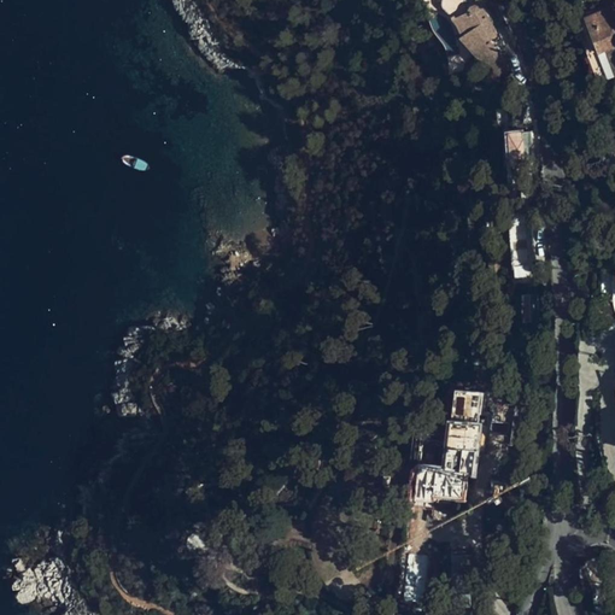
[(574,25),(584,50),(614,37),(614,27),(614,24),(614,23),(614,0),(608,0),(610,4),(579,16),(575,19),(574,25)]
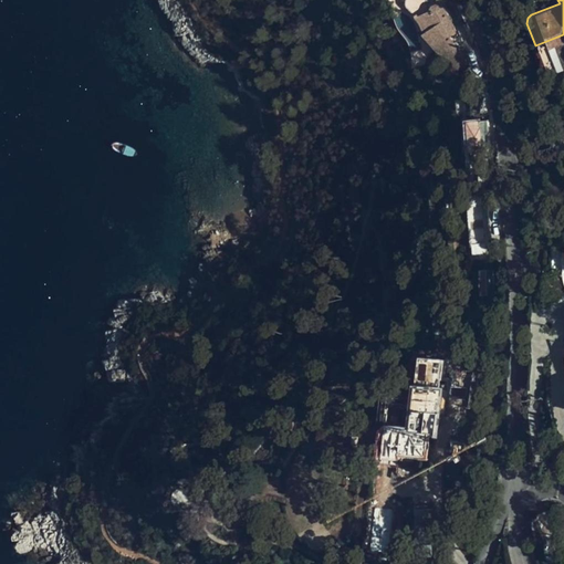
[(420,37),(444,65),(449,62),(453,63),(455,68),(456,68),(467,68),(466,58),(450,42),(447,43),(445,40),(452,33),(441,11),(438,10),(435,9),(411,17),(420,37)]
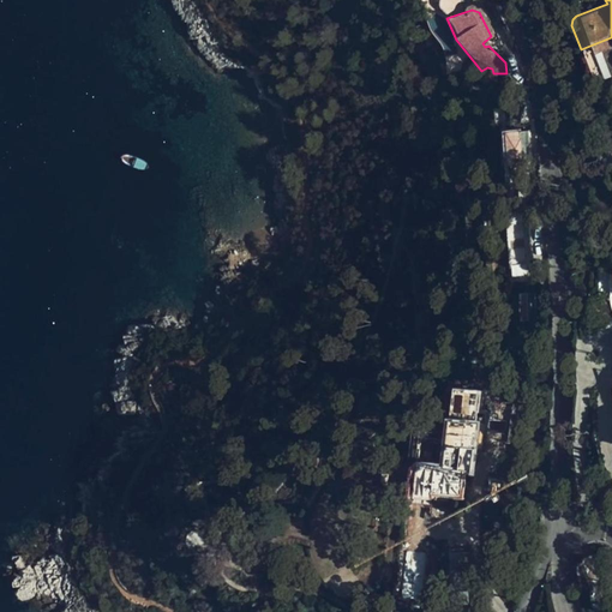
[(611,37),(581,49),(593,83),(611,76),(611,37)]
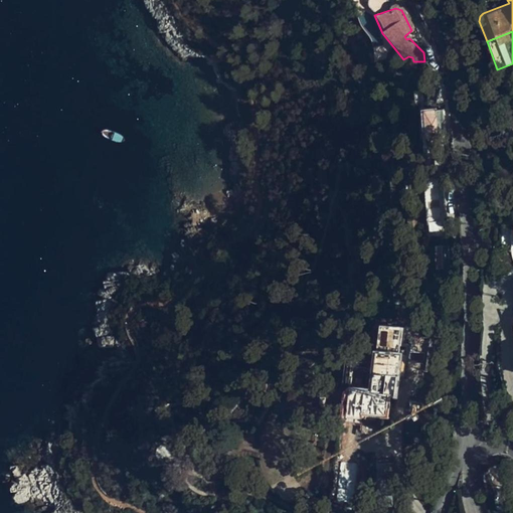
[(408,56),(403,59),(406,69),(414,69),(414,61),(413,61),(412,57),(408,56)]
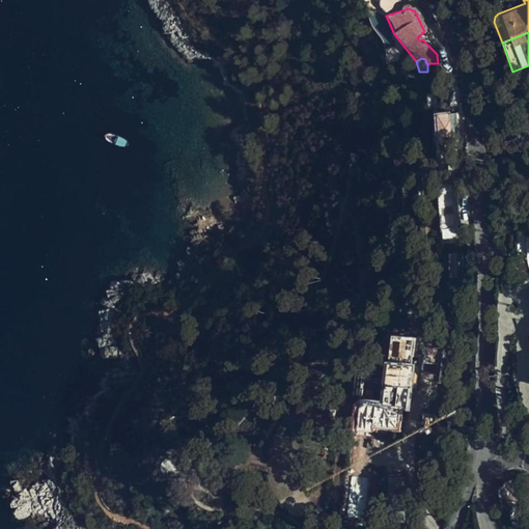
[(456,78),(447,78),(449,107),(460,106),(456,78)]
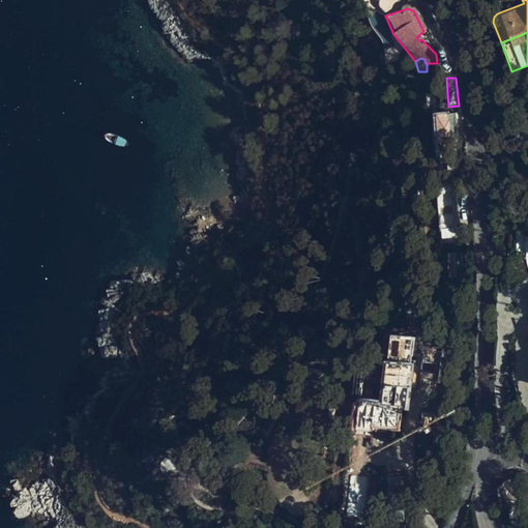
[(436,115),(438,152),(451,151),(451,141),(456,141),(453,114),(436,115)]
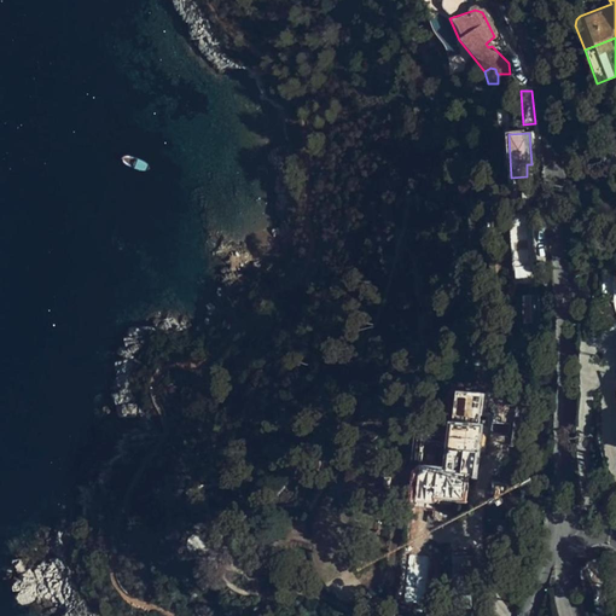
[(478,426),(488,429),(490,418),(481,417),(483,395),(454,390),(449,423),(457,424),(459,402),(481,405),(478,426)]
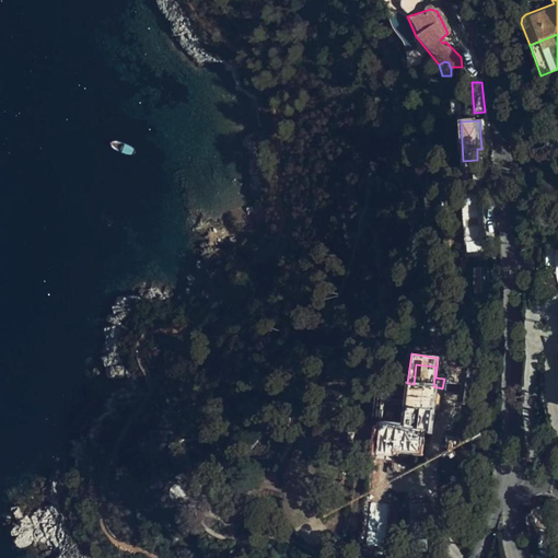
[(379,428),(374,457),(391,460),(392,451),(418,454),(420,431),(427,431),(430,410),(440,411),(442,388),(433,386),(436,367),(416,364),(414,384),(407,383),(405,396),(404,404),(402,426),(380,423),(380,428),(379,428)]
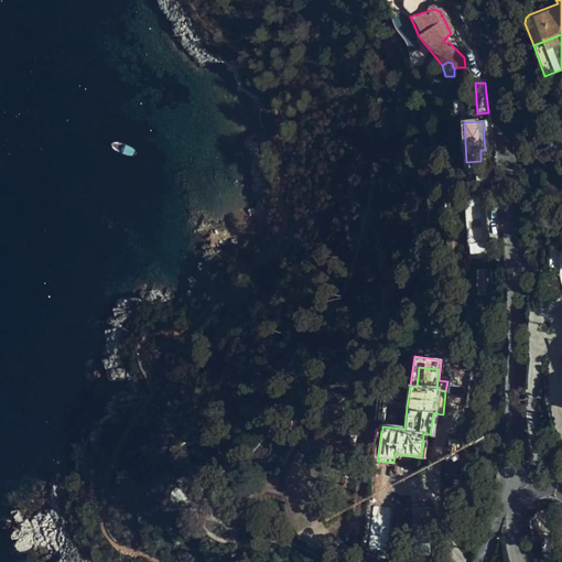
[(500,385),(490,384),(490,396),(500,396),(500,385)]
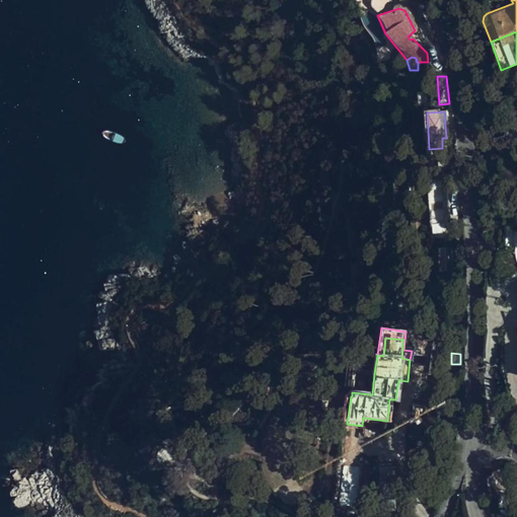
[(345,395),(351,396),(352,396),(352,392),(355,371),(374,374),(375,367),(349,364),(345,395)]
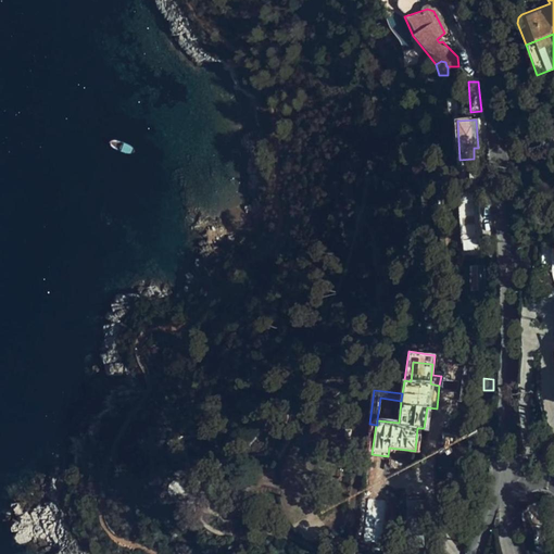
[(449,394),(444,427),(461,429),(464,395),(449,394)]
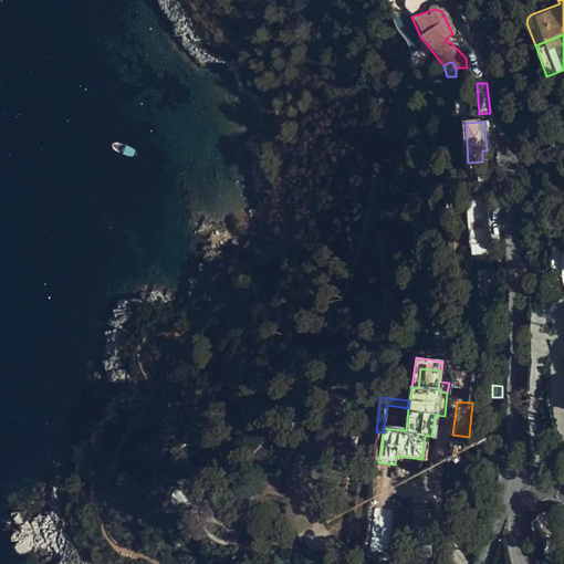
[(425,436),(423,459),(428,460),(431,436),(425,436)]
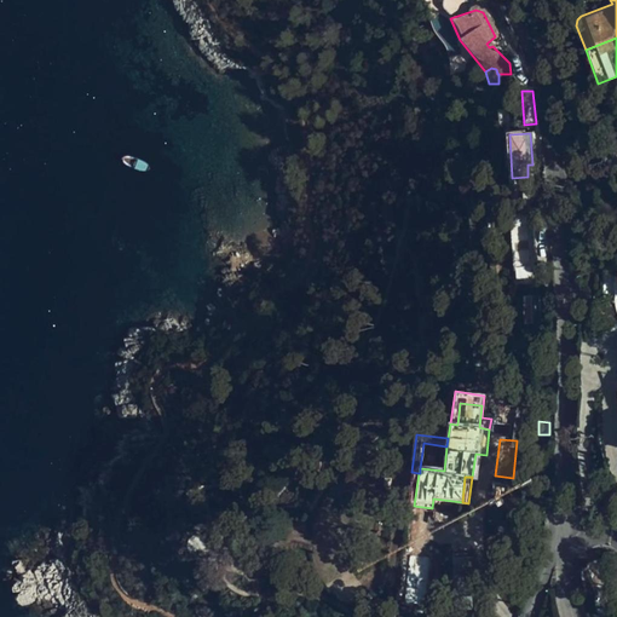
[(436,568),(436,576),(449,577),(449,569),(436,568)]
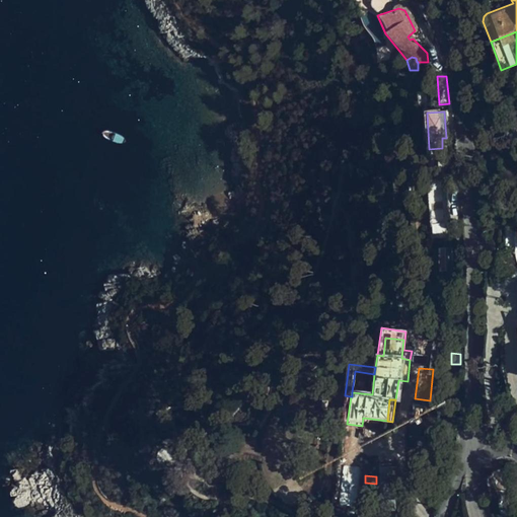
[(365,483),(363,497),(374,499),(376,484),(365,483)]
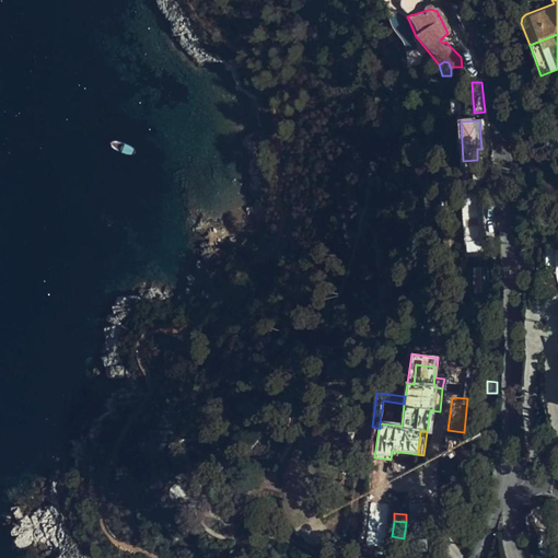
[(400,557),(404,538),(392,536),(388,557),(400,557)]
